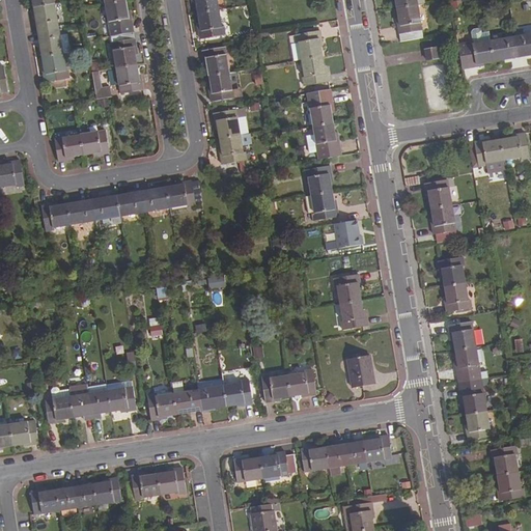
[(193,0),(194,1),(196,0),(198,14),(219,9),(217,0),(193,0)]
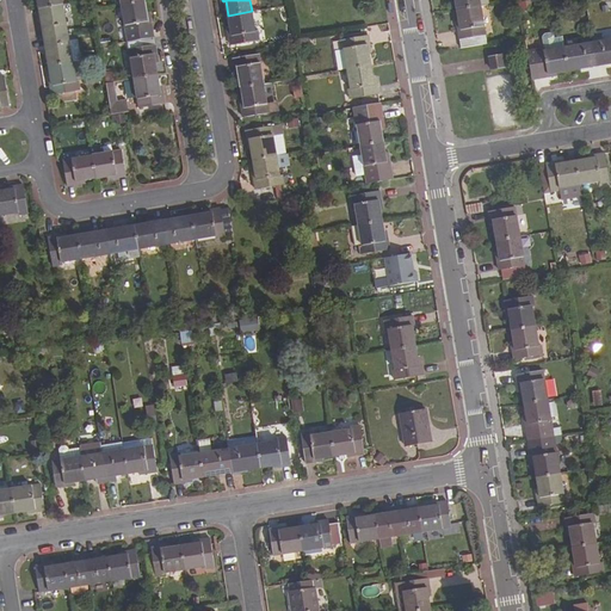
[(455,0),(457,10),(481,6),(480,0),(455,0)]
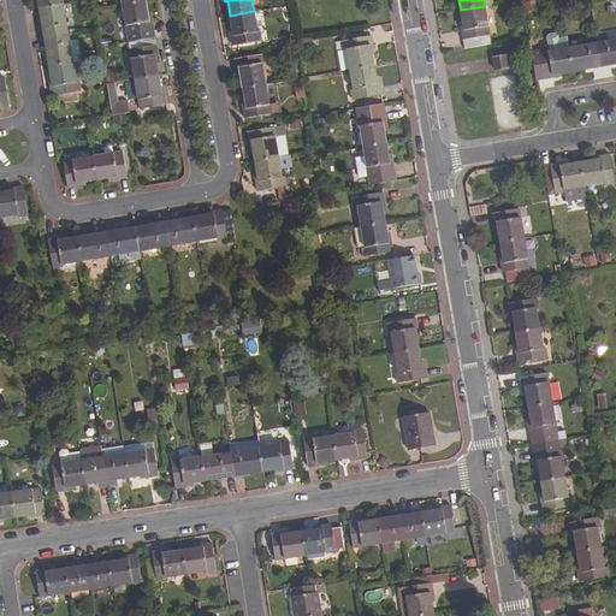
[(525,11),(535,10),(533,0),(523,1),(525,11)]
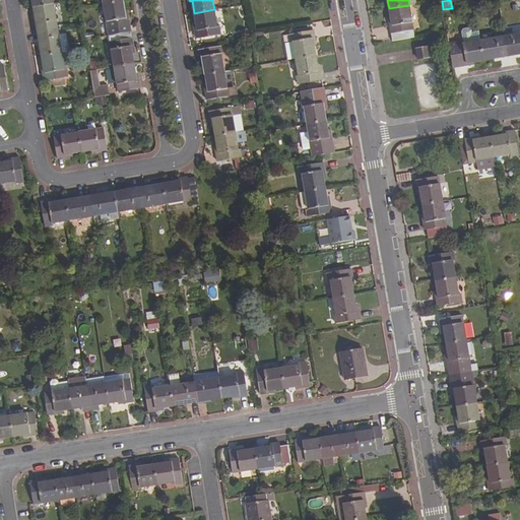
[(126,14),(124,1),(104,5),(108,29),(130,25),(128,13),(126,14)]
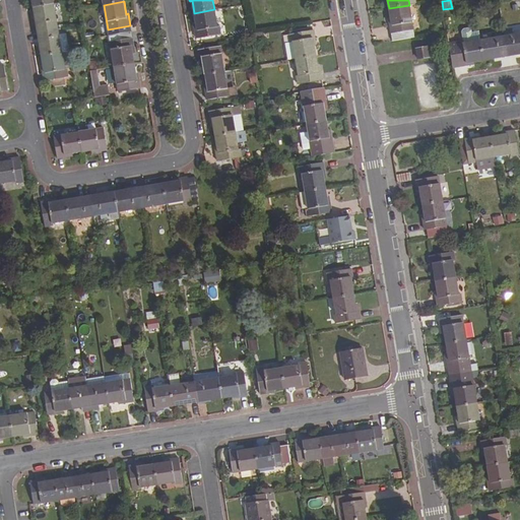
[(54,4),(34,7),(38,31),(58,28),(54,4)]
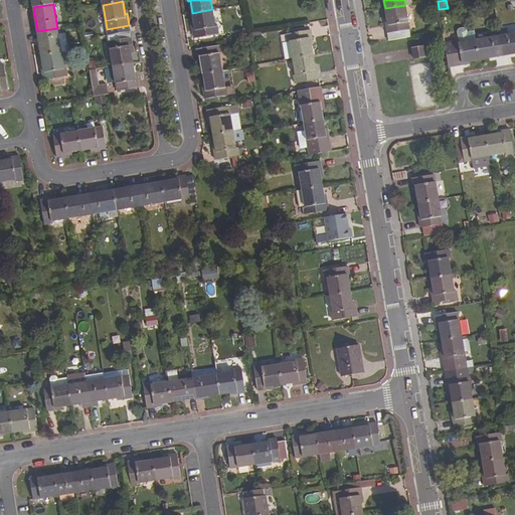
[(405,5),(385,8),(387,21),(385,21),(388,41),(410,37),(405,5)]
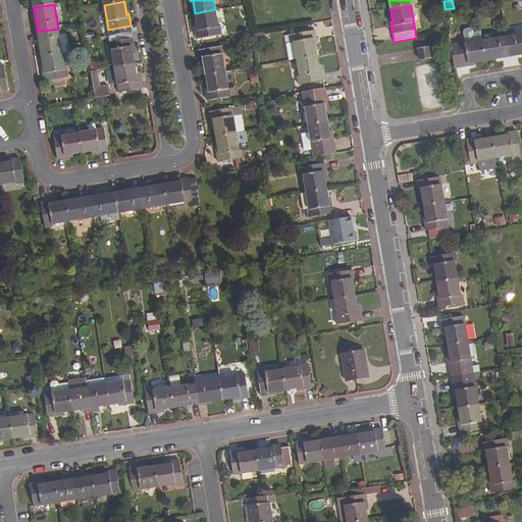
[(195,27),(197,39),(221,35),(220,25),(218,27),(215,9),(195,13),(197,27),(195,27)]
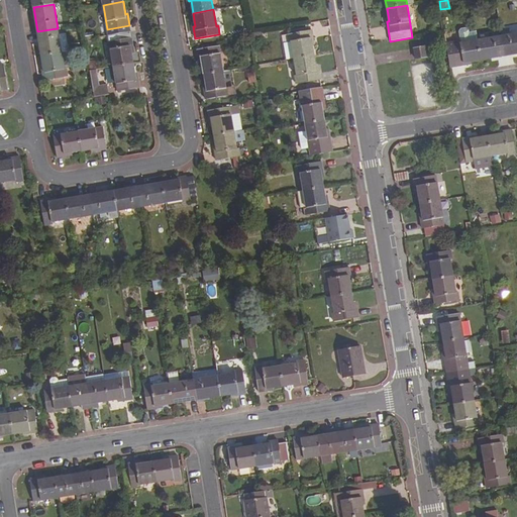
[(478,40),(477,31),(470,33),(469,29),(466,27),(460,28),(458,31),(459,41),(460,40),(461,43),(478,40)]
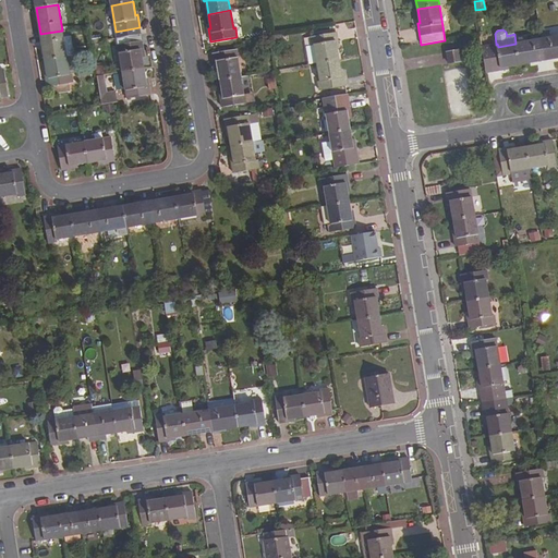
[(557,35),(552,37),(550,29),(541,32),(542,39),(545,60),(557,58),(557,35)]
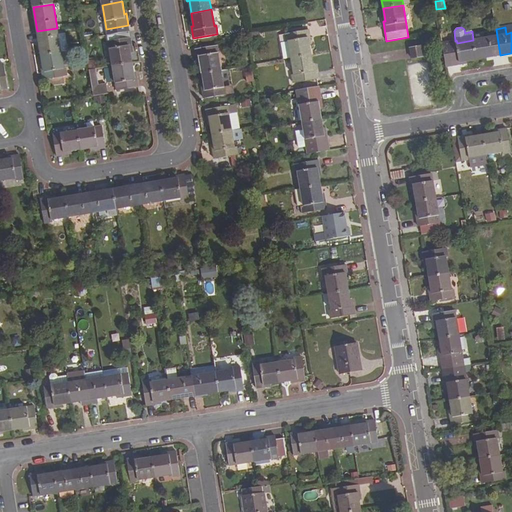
[(57,28),(37,31),(41,55),(61,52),(57,28)]
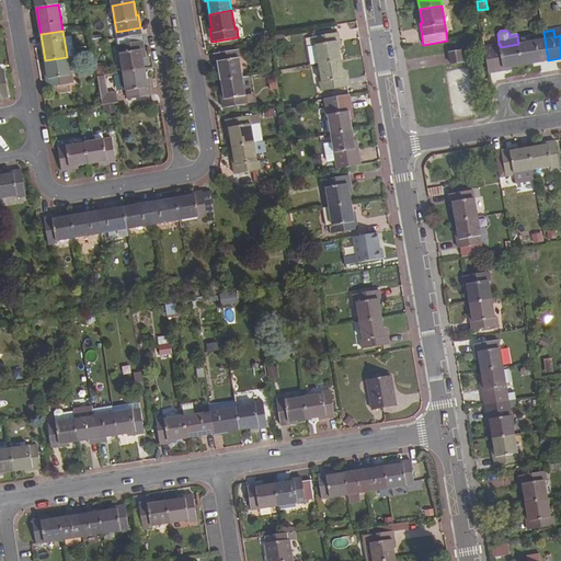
[(341,46),(339,33),(312,37),(313,46),(316,46),(319,64),(341,60),(339,46),(341,46)]
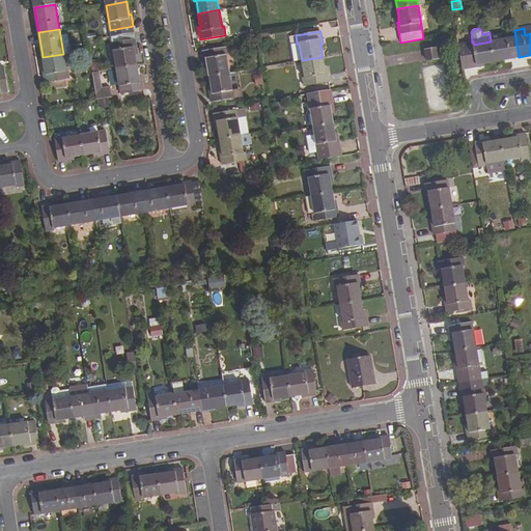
[(117,68),(137,65),(135,52),(137,52),(134,32),(111,36),(117,68)]
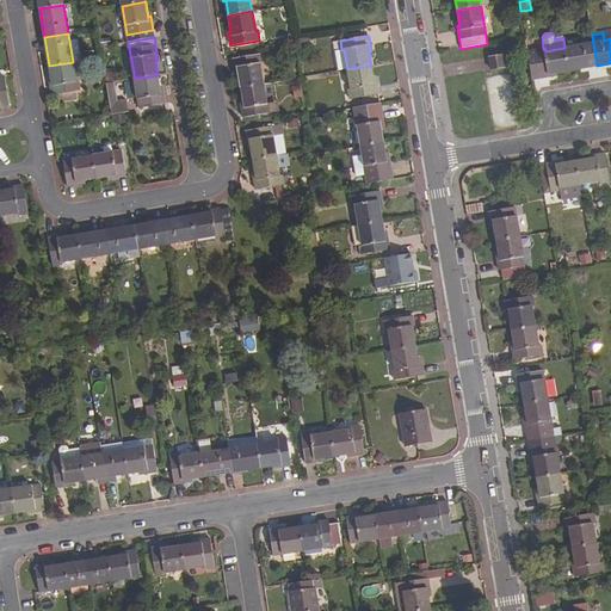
[(593,43),(565,48),(568,72),(597,66),(593,43)]
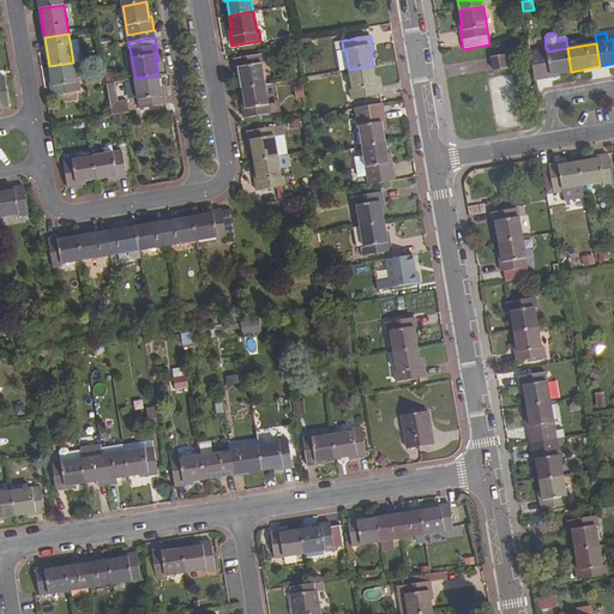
[(530,52),(535,80),(557,77),(557,74),(571,72),(567,48),(548,52),(547,48),(546,49),(530,52)]
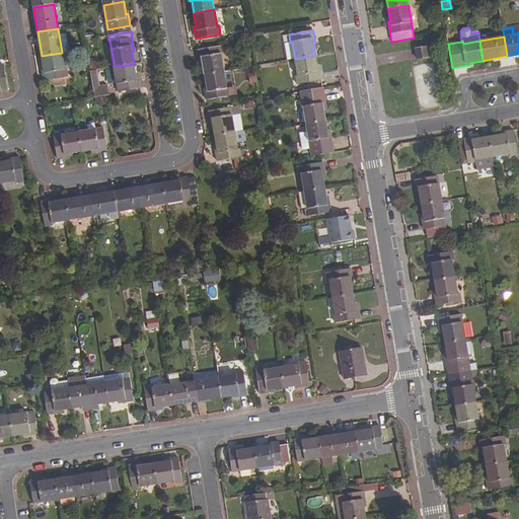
[(285,44),(287,60),(295,59),(292,43),(290,43),(285,44)]
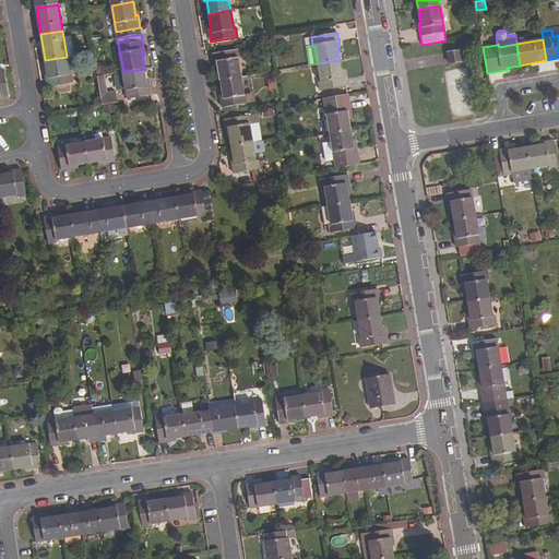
[(218,66),(221,80),(242,76),(237,49),(214,54),(216,67),(218,66)]
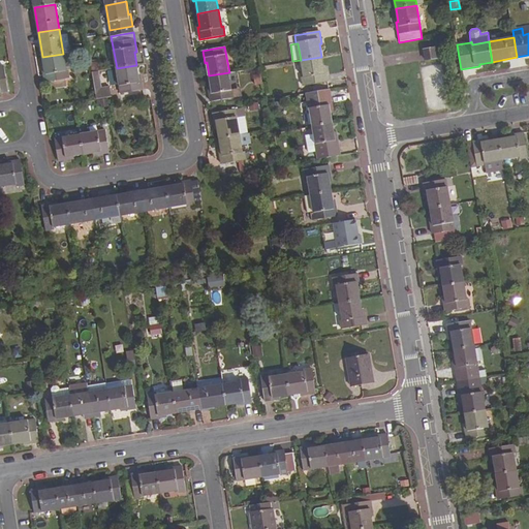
[(426,60),(437,58),(435,48),(424,50),(426,60)]
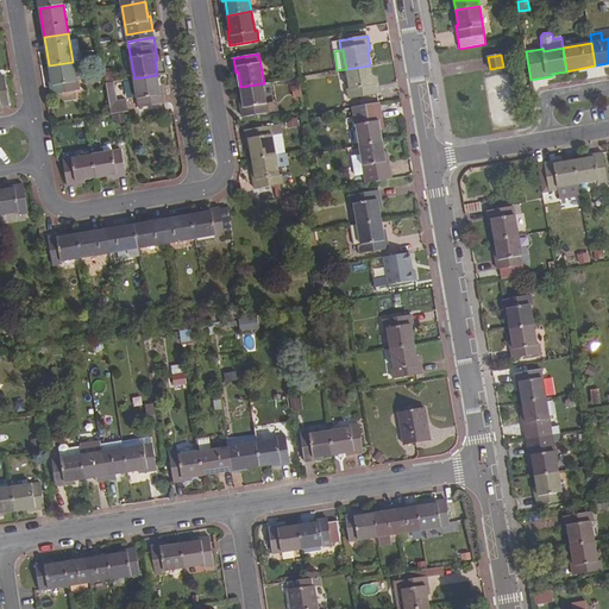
[(77,99),(75,92),(80,90),(79,81),(76,81),(73,62),(49,66),(51,81),(49,81),(51,95),(58,94),(60,102),(77,99)]
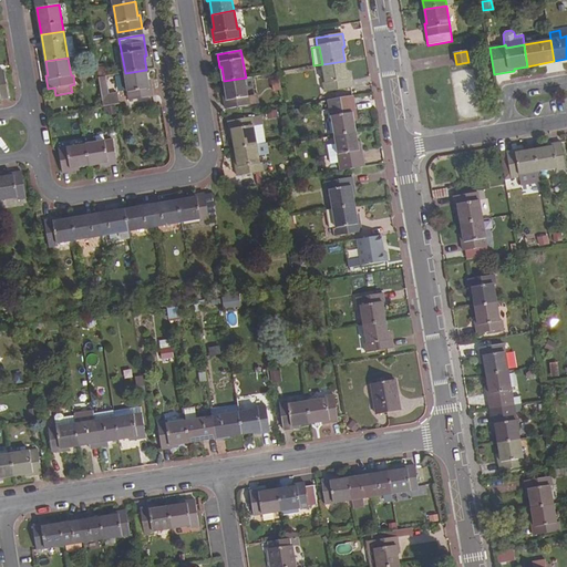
[(325,92),(351,88),(349,74),(347,74),(344,61),(322,64),(326,83),(323,83),(325,92)]
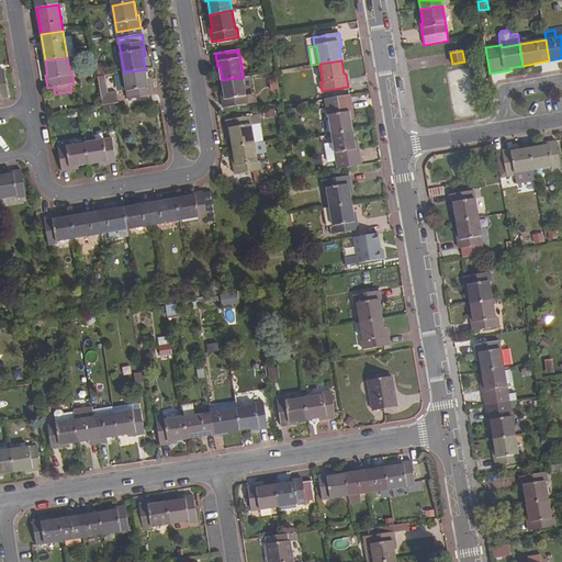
[(448,70),(453,117),(476,114),(471,68),(448,70)]
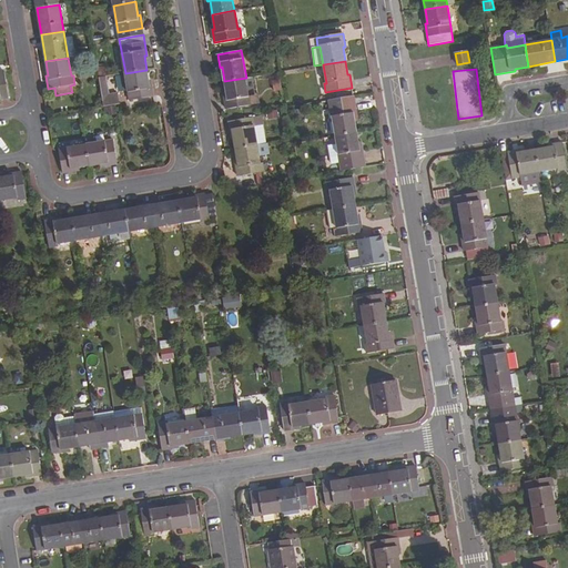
[(149,83),(146,70),(125,73),(130,101),(153,97),(151,83),(149,83)]
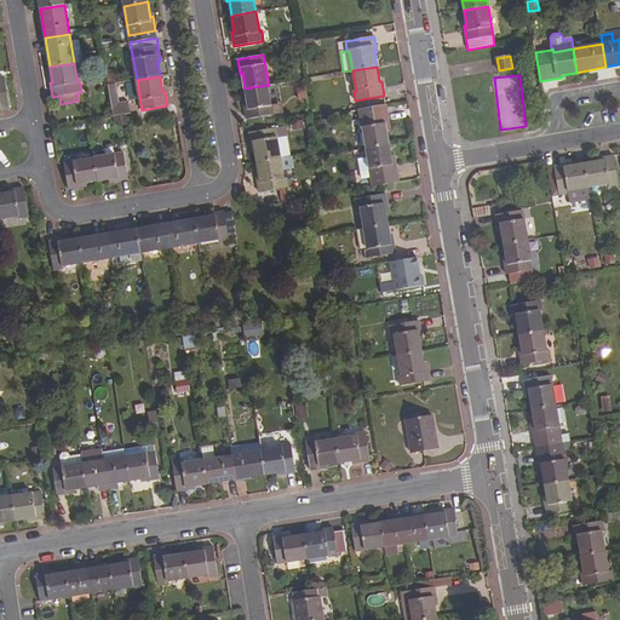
[(0,108),(10,107),(5,79),(0,79),(0,108)]
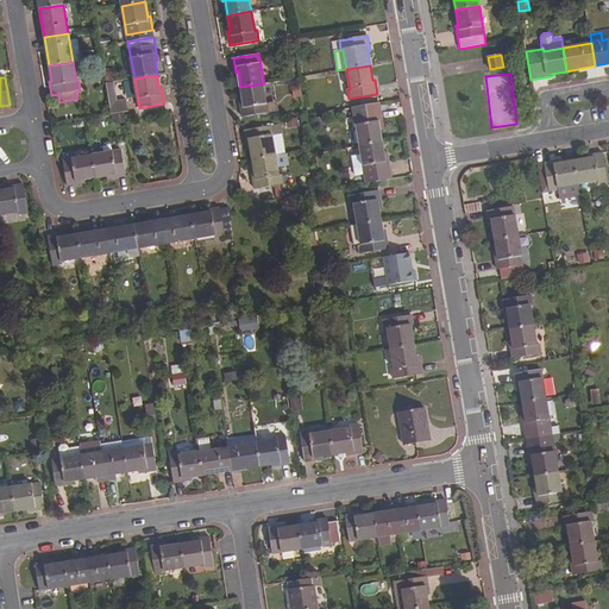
[(129,112),(126,100),(117,101),(113,82),(106,83),(112,114),(123,112),(129,112)]
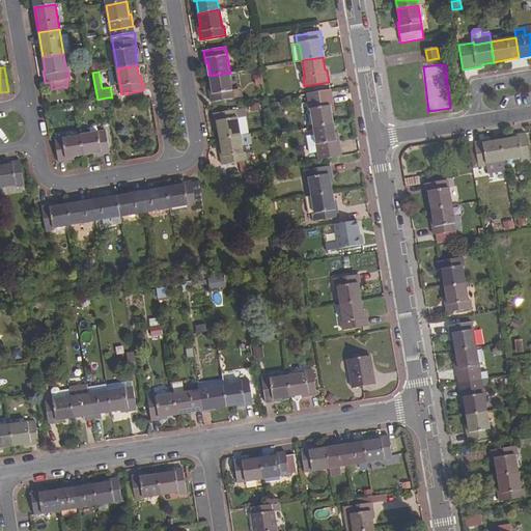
[(230,73),(210,76),(212,89),(210,90),(212,103),(234,99),(230,73)]
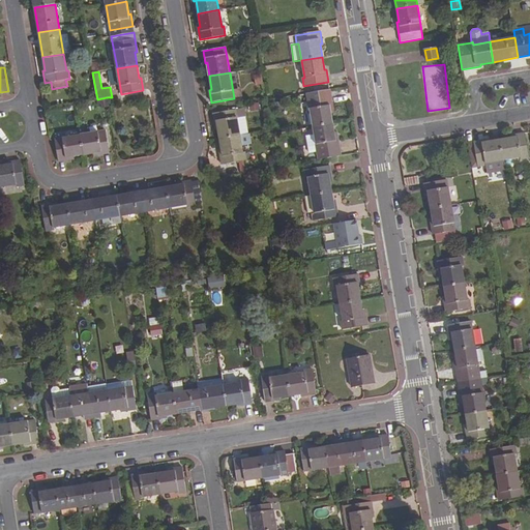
[(332,123),(330,110),(332,110),(329,89),(306,93),(307,100),(313,126),(332,123)]
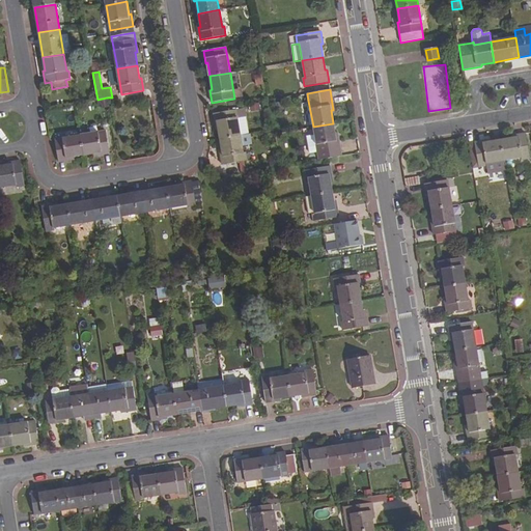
[(245,108),(213,113),(215,127),(217,126),(220,139),(240,135),(238,118),(246,117),(245,108)]
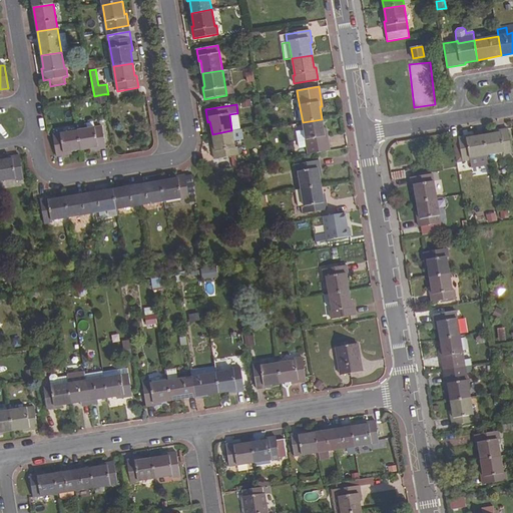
[(237,113),(229,114),(231,130),(240,129),(237,113)]
